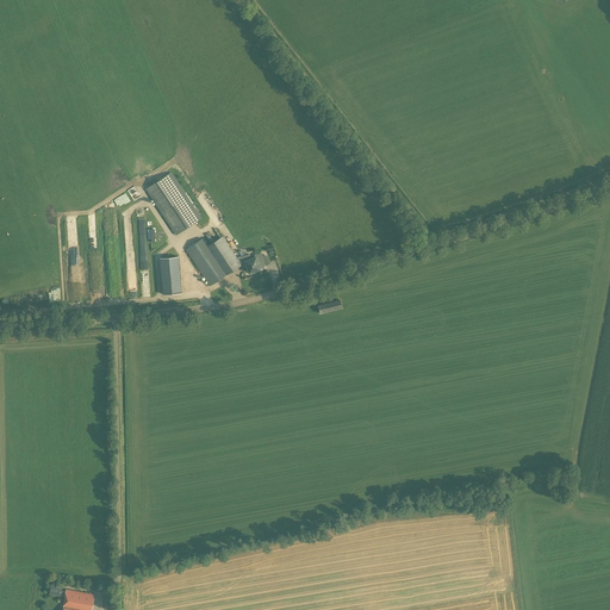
[(145,190),(176,235),(194,223),(163,178),(145,190)]
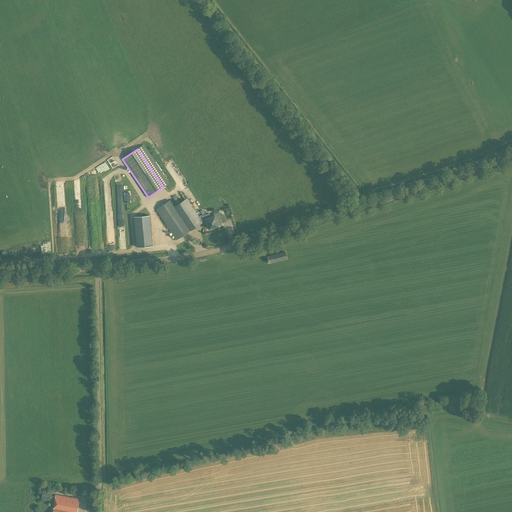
[(174,207),(170,200),(156,209),(176,240),(203,222),(202,221),(199,216),(187,198),(174,207)]
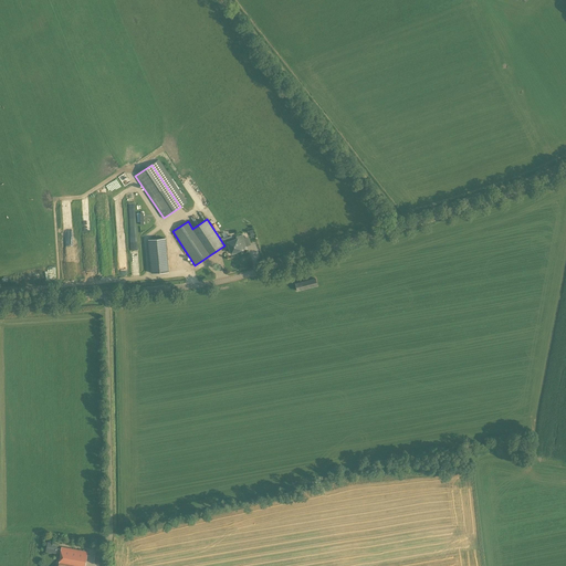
[(223,238),(220,239),(223,244),(228,242),(231,253),(241,250),(240,248),(247,245),(242,234),(237,237),(237,239),(232,241),(231,237),(223,239),(223,238)]
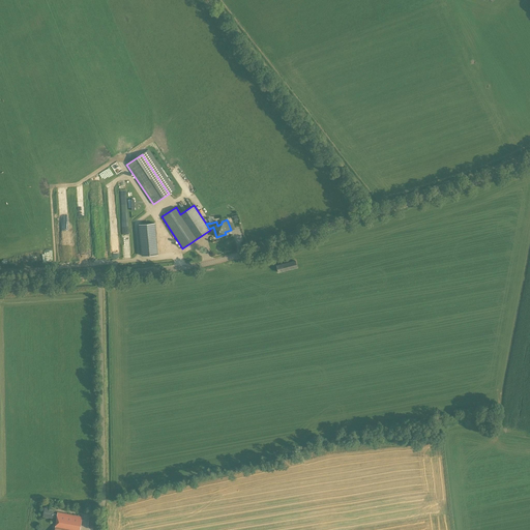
[(156,244),(141,245),(142,256),(157,255),(156,244)]
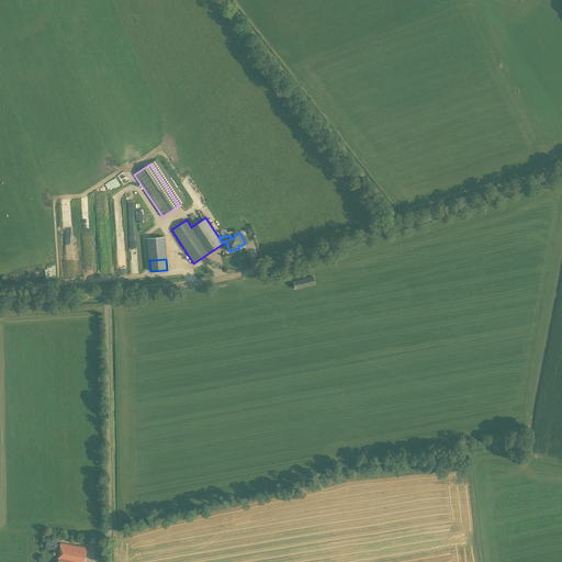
[(295,290),(315,284),(313,276),(293,281),(295,290)]
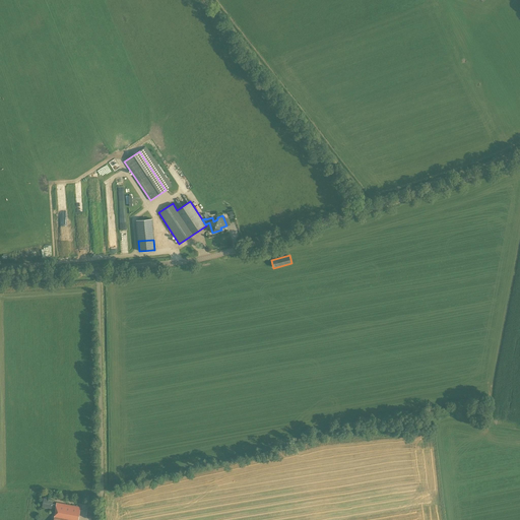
[(68,519),(78,519),(80,507),(56,503),(56,505),(52,504),(53,500),(44,499),(43,506),(51,508),(51,507),(56,508),(54,518),(68,519)]
